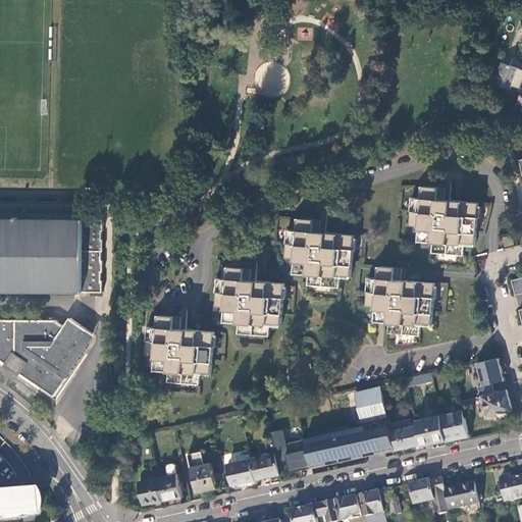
[(298,27),(297,39),(311,41),(312,29),(298,27)]
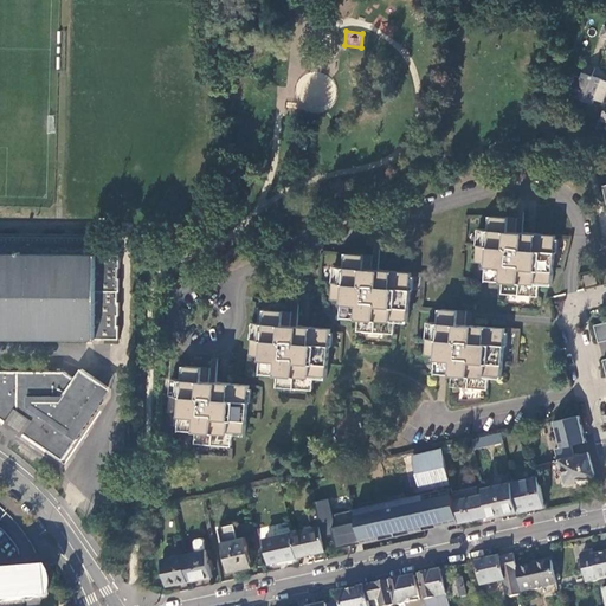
[(594,69),(586,66),(575,97),(592,104),(594,98),(603,102),(605,94),(605,81),(600,79),(592,76),(594,69)]
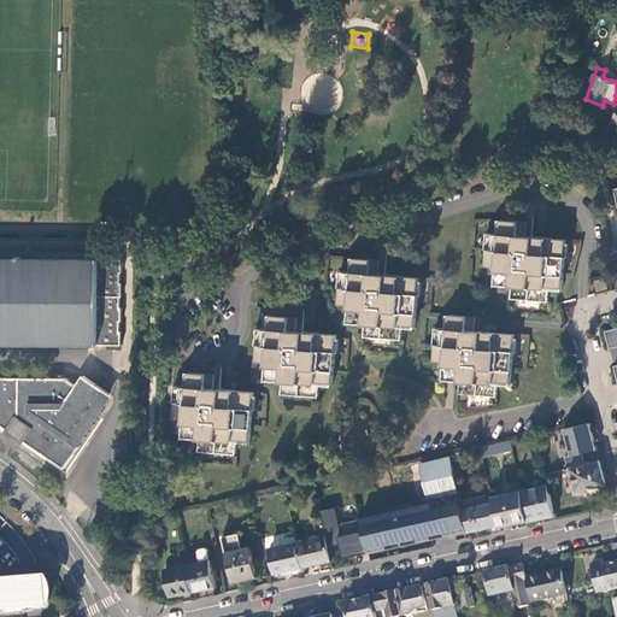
[(511,297),(548,301),(550,289),(562,291),(569,240),(533,235),(529,234),(530,222),(504,218),(503,231),(489,229),(486,263),(499,265),(497,280),(513,282),(511,297)]
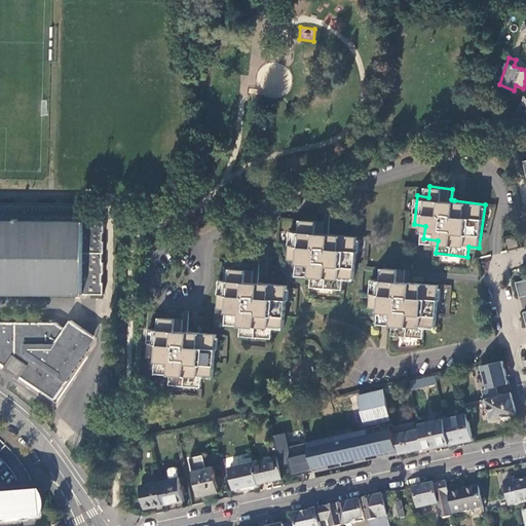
[(103,243),(103,233),(104,233),(104,222),(84,222),(84,204),(0,203),(0,293),(104,294),(104,283),(102,283),(102,273),(104,273),(104,261),(102,261),(102,254),(104,254),(104,243),(103,243)]
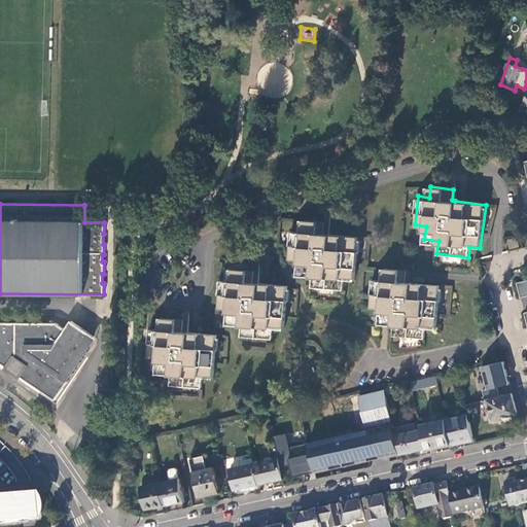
[(310,287),(342,289),(343,279),(354,280),(357,237),(326,234),(322,234),(322,222),(303,220),(302,232),(290,231),(287,260),(299,261),(297,273),(312,275),(310,287)]
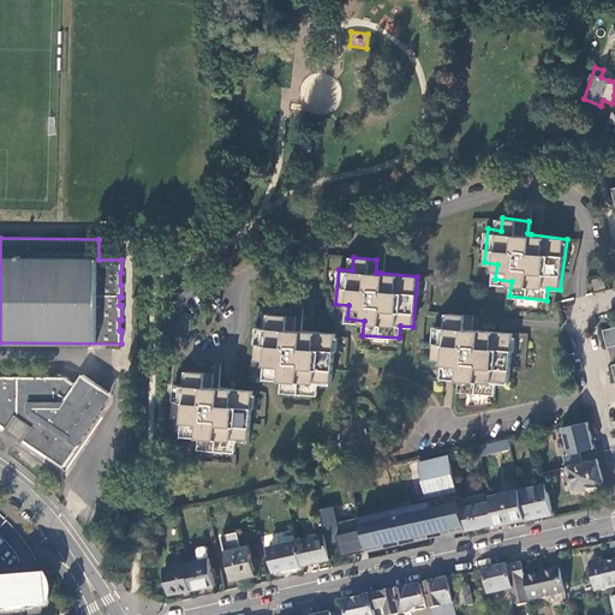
[(593,281),(596,292),(607,290),(604,278),(593,281)]
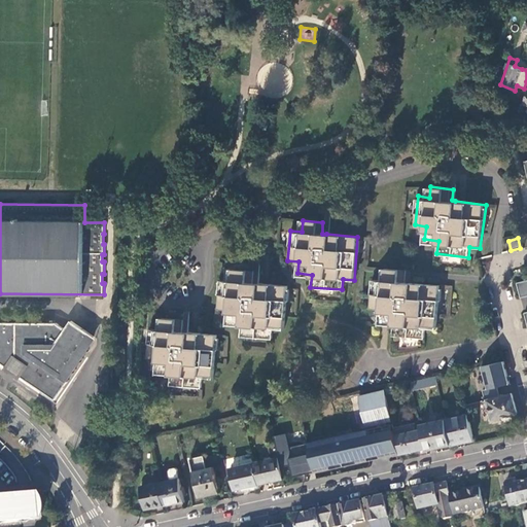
[(391,336),(424,338),(425,327),(435,328),(438,285),(408,282),(403,282),(405,271),(384,269),(383,280),(371,279),(369,308),(380,309),(379,321),(392,323),(391,336)]
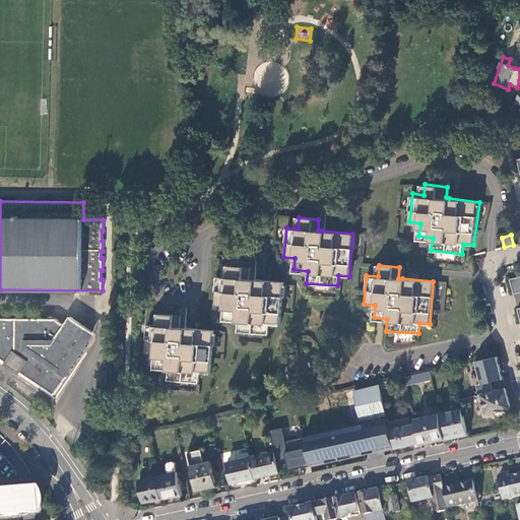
[(236,331),(267,334),(268,324),(278,325),(282,282),(254,280),(249,279),(250,268),(228,266),(226,278),(215,277),(213,306),(223,307),(222,319),(237,320),(236,331)]
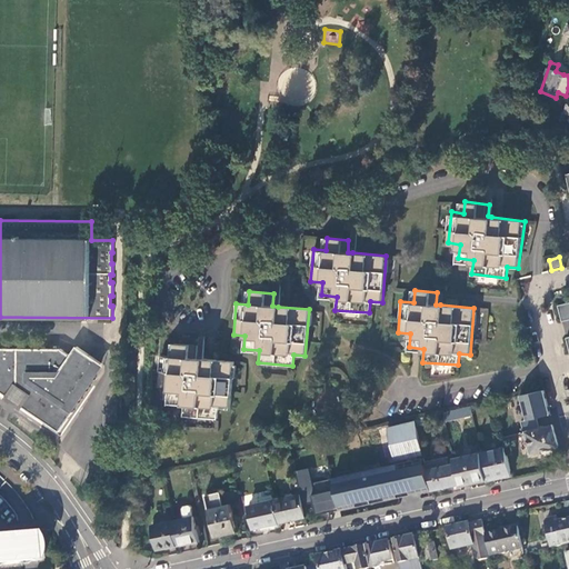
[(568,302),(558,306),(562,321),(568,319),(568,302)]
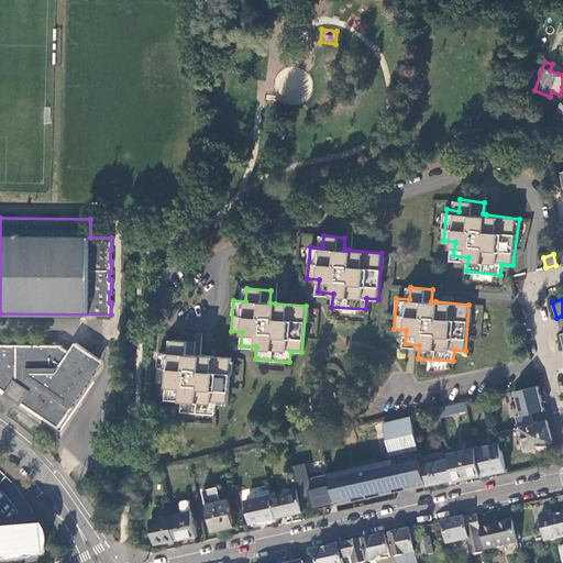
[(180,410),(214,414),(216,403),(227,404),(231,359),(198,355),(194,355),(195,343),(172,341),(170,353),(158,352),(156,383),(168,384),(167,396),(181,397),(180,410)]
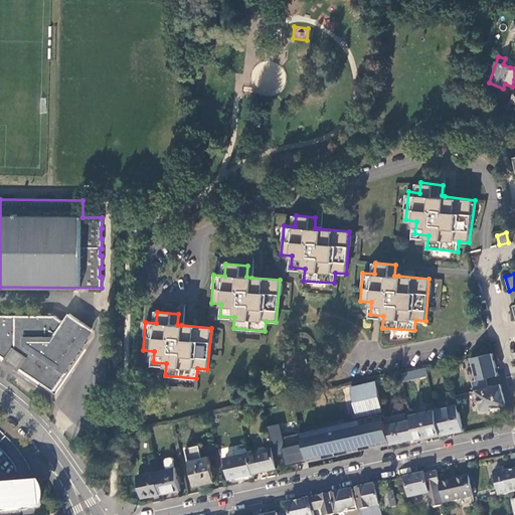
[(56,316),(0,315),(0,353),(10,360),(17,349),(27,356),(19,366),(55,390),(69,371),(66,368),(67,367),(70,369),(75,361),(72,360),(74,356),(77,358),(82,351),(79,349),(81,346),(84,348),(90,341),(87,339),(94,328),(71,314),(65,322),(56,316)]
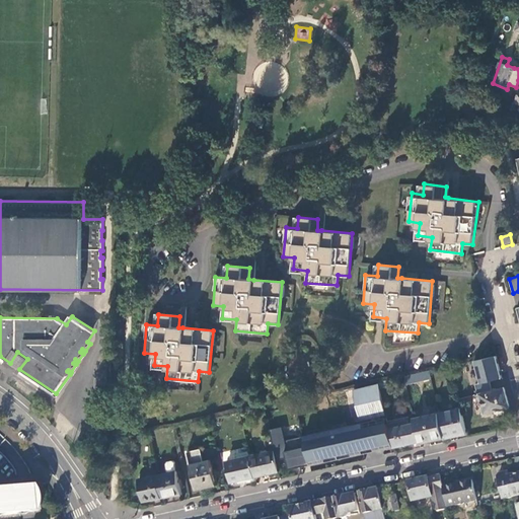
[(17,352),(10,363),(19,369),(27,359),(17,352)]
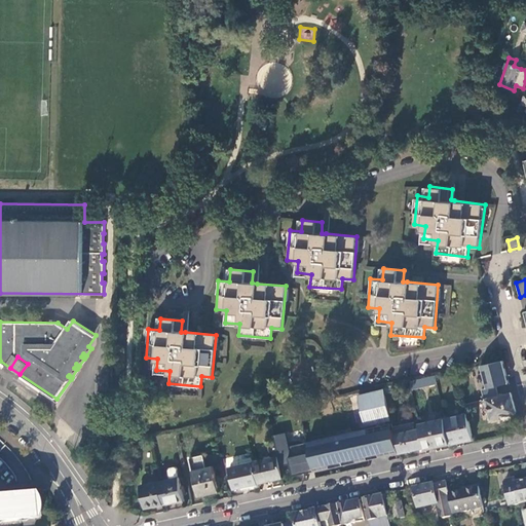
[(481,366),(487,388),(510,383),(503,361),(481,366)]
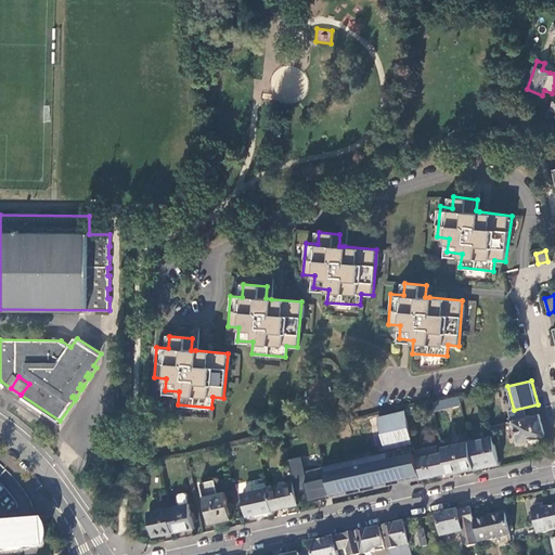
[(462,404),(460,397),(433,402),(435,411),(462,404)]
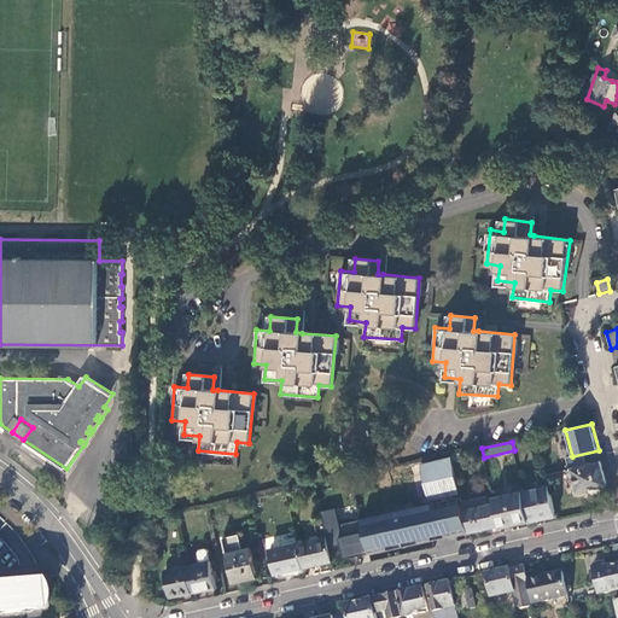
[(584,455),(586,462),(598,460),(595,452),(584,455)]
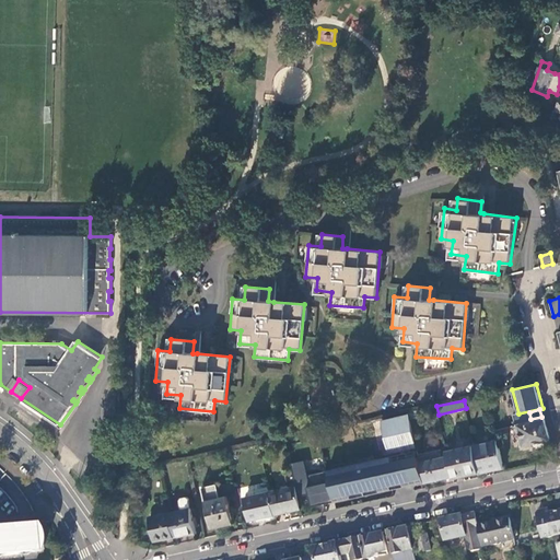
[(407,415),(378,421),(385,450),(413,443),(407,415)]
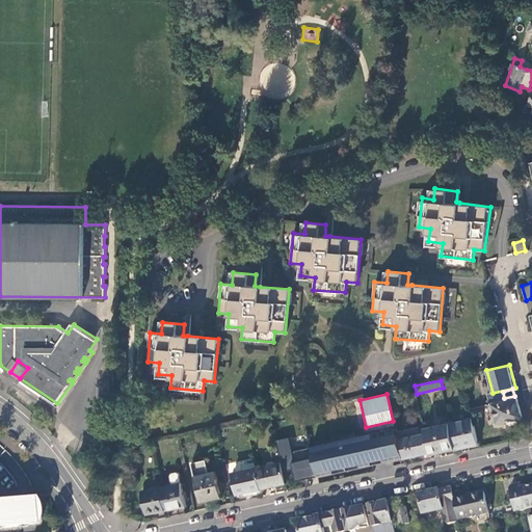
[(521,407),(517,398),(493,403),(498,423),(523,418),(521,407)]
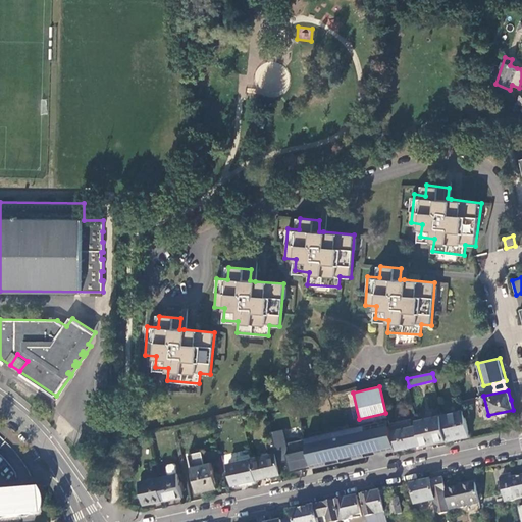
[(448,440),(470,435),(464,411),(441,415),(448,440)]
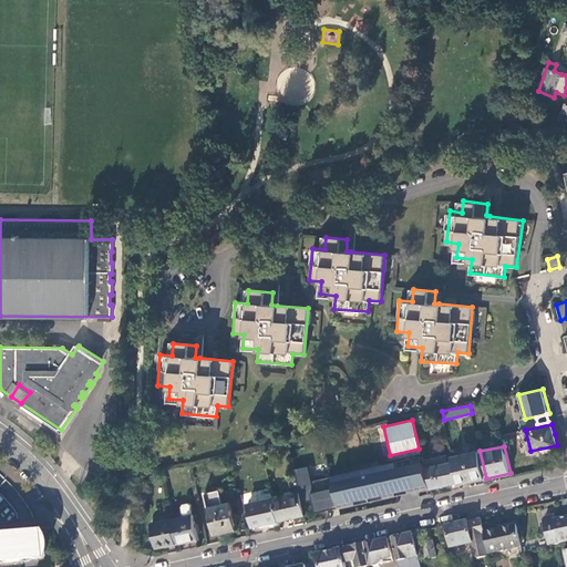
[(459,484),(486,478),(480,451),(453,457),(454,462),(459,483),(459,484)]
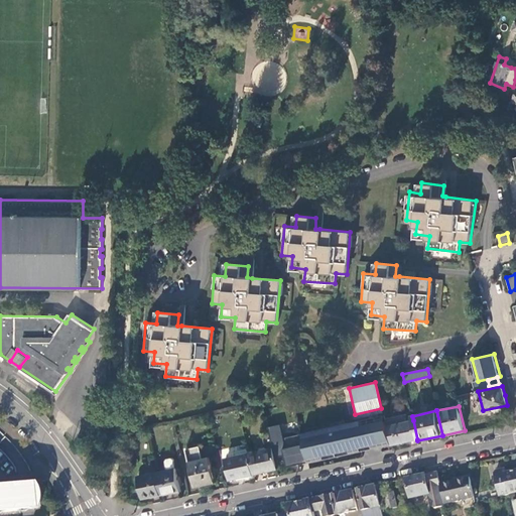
[(392,444),(417,439),(413,420),(408,421),(407,414),(393,417),(386,418),(386,419),(391,440),(392,444)]
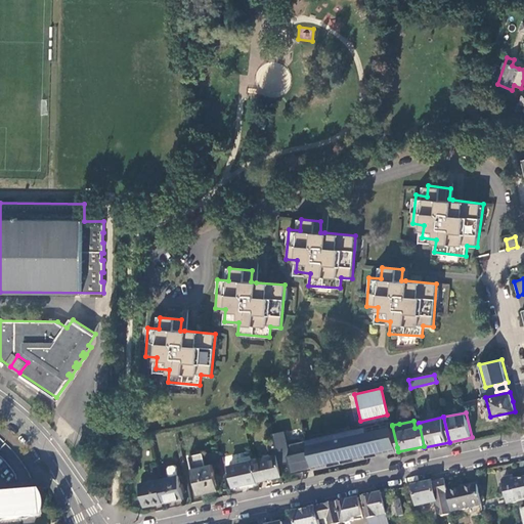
[(392,426),(392,425),(391,422),(307,440),(308,444),(392,426)]
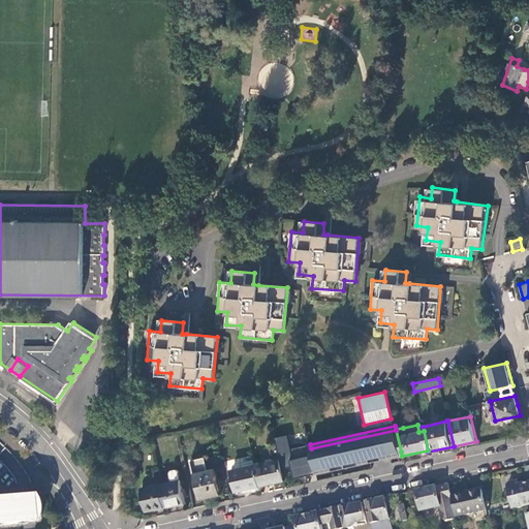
[(315,470),(401,452),(396,430),(311,448),(315,470)]
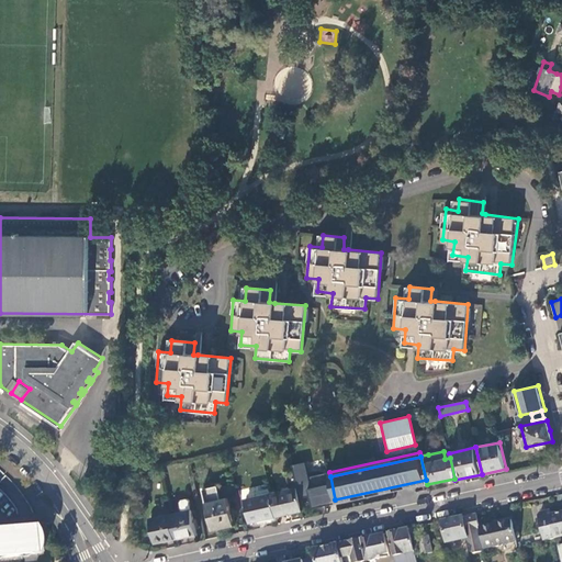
[(317,507),(336,503),(335,499),(330,476),(329,472),(310,476),(306,462),(293,465),(298,487),(300,498),(311,496),(314,495),(317,507)]
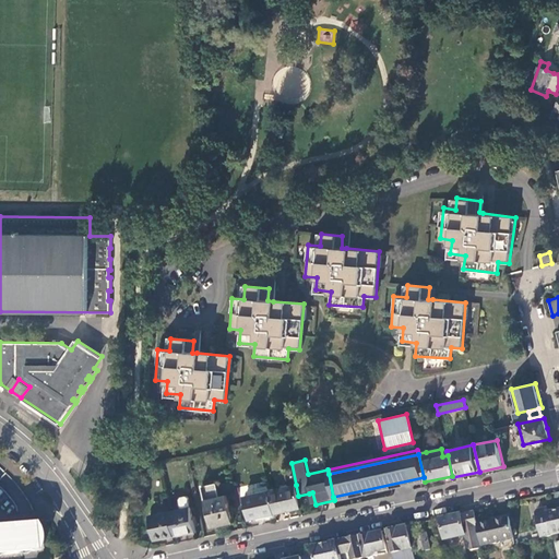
[(424,477),(333,497),(334,500),(334,501),(425,482),(424,477)]
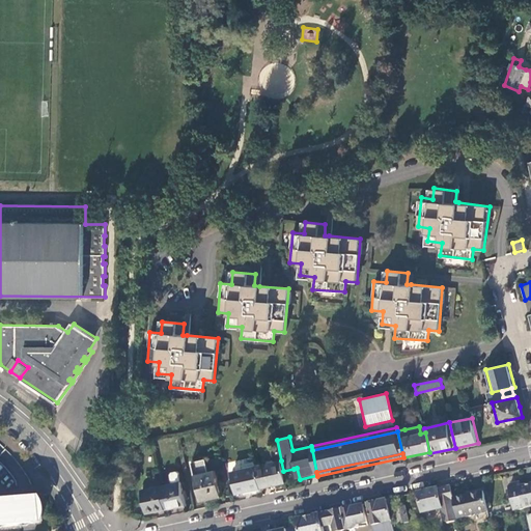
[(195,475),(201,502),(222,497),(216,471),(208,472),(205,458),(192,462),(195,475)]
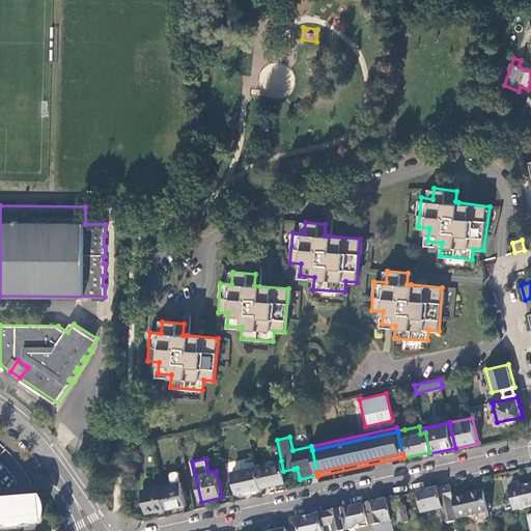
[(260,488),(286,482),(283,471),(281,460),(255,466),(260,488)]
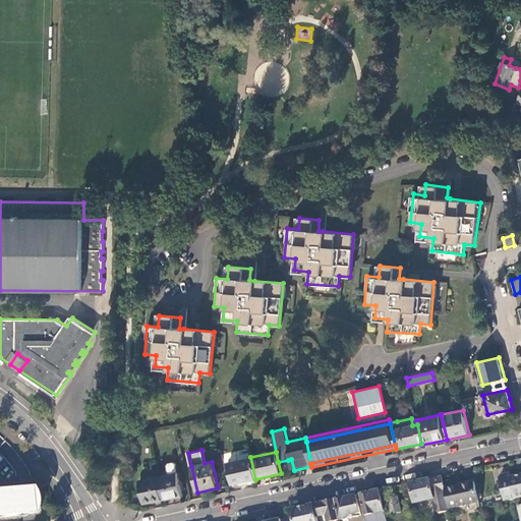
[(233,483),(255,479),(250,457),(229,462),(233,483)]
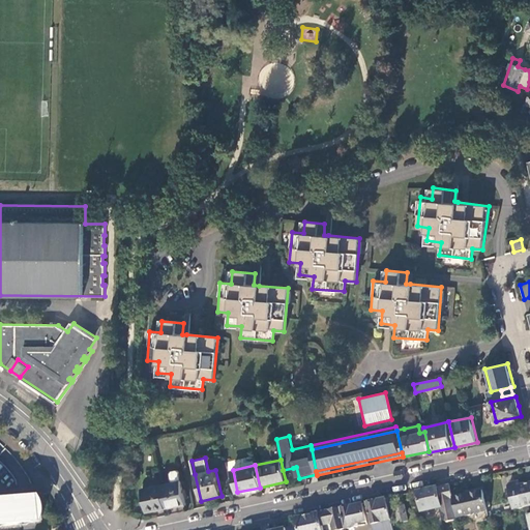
[(170,475),(171,483),(160,486),(165,508),(185,504),(179,473),(176,472),(171,473),(170,475)]
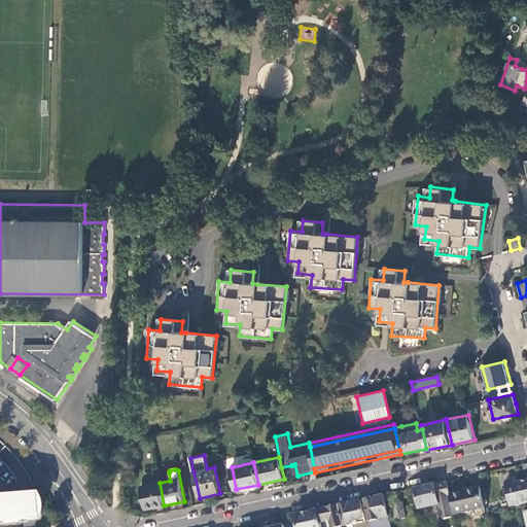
[(512,507),(526,503),(526,481),(517,484),(516,479),(507,481),(506,482),(505,484),(512,507)]
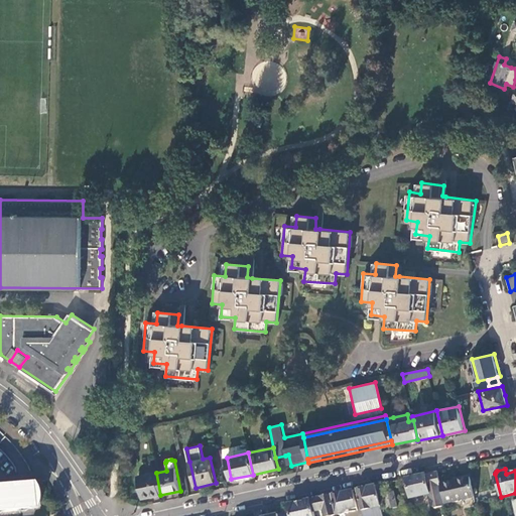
[(406,479),(410,499),(425,496),(425,498),(429,500),(431,508),(434,509),(446,506),(445,504),(441,485),(438,472),(416,477),(406,479)]
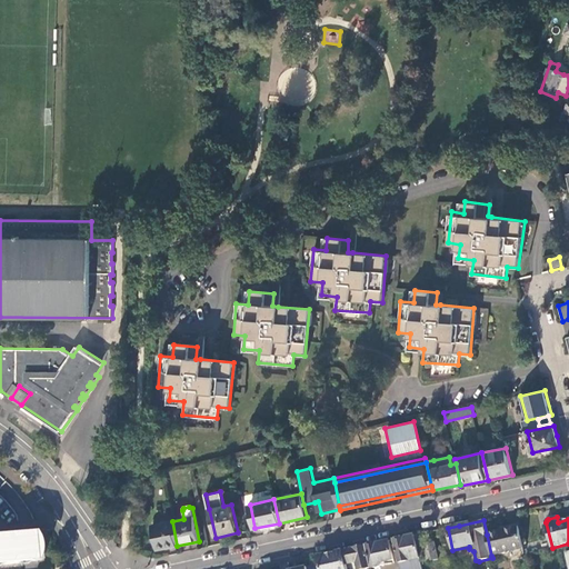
[(159,549),(177,546),(172,521),(153,525),(159,549)]
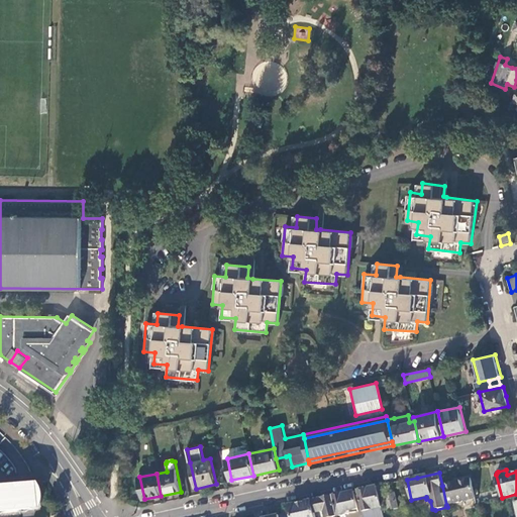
[(476,498),(472,480),(442,486),(446,505),(470,499),(476,498)]
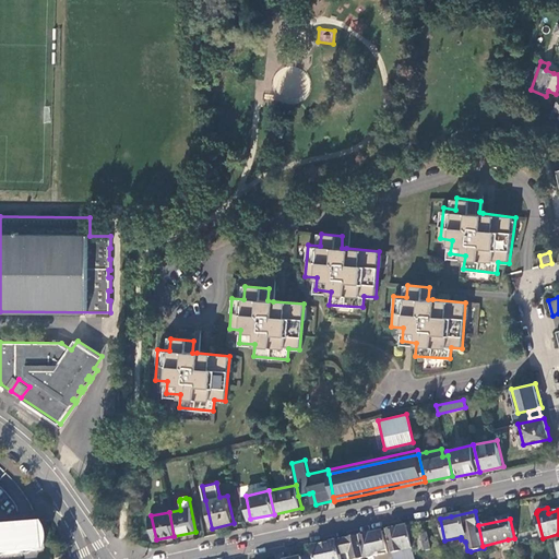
[(34,524),(18,526),(20,530),(22,554),(31,552),(37,551),(34,524)]
